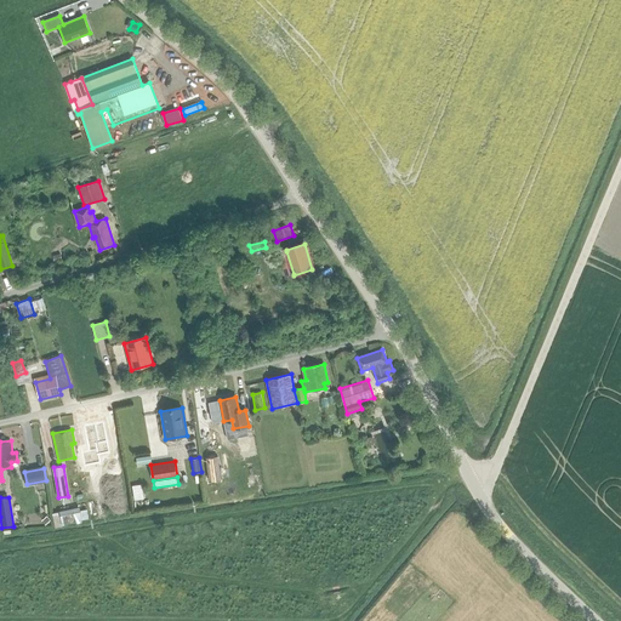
[(62,527),(83,522),(83,520),(80,511),(61,516),(62,527)]
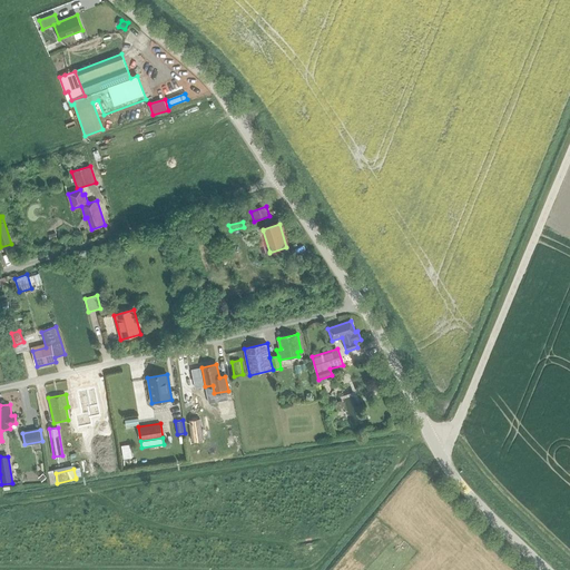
[(55,470),(48,471),(51,484),(57,483),(56,473),(55,470)]
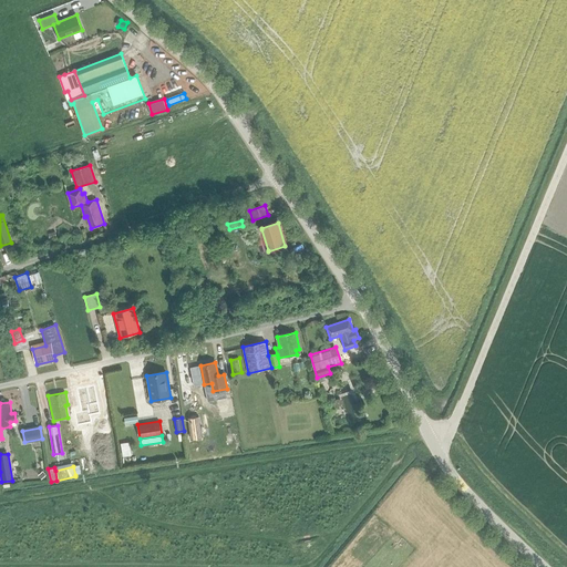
All buildings are outlined.
